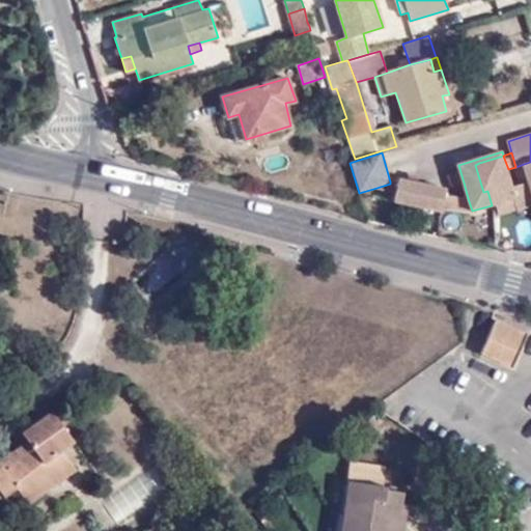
[(487,191),(492,205),(518,198),(513,186),(508,169),(503,156),(479,163),(487,191)]
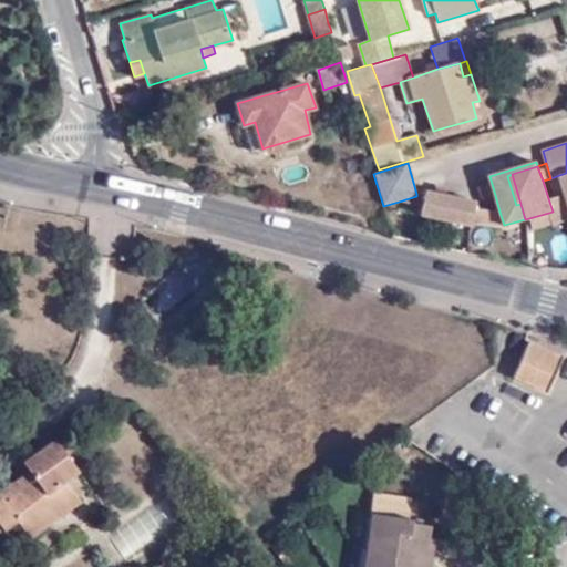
[(516,205),(521,204),(512,174),(507,176),(516,205)]
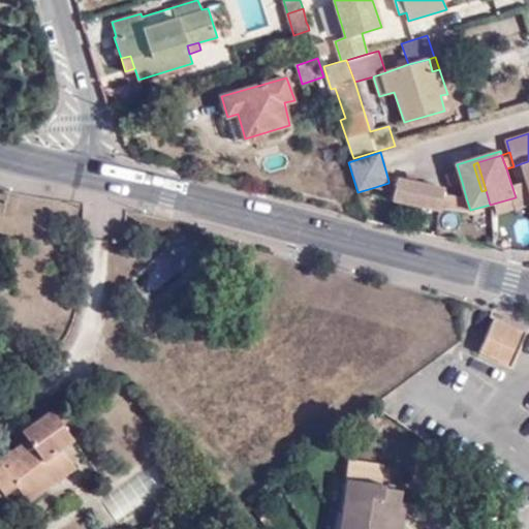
[(522,163),(514,166),(520,183),(527,181),(522,163)]
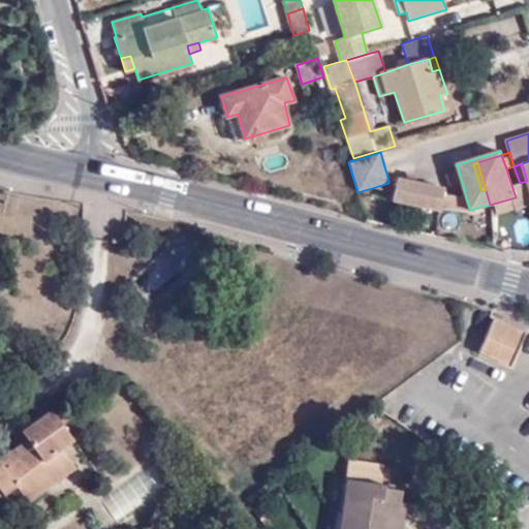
[(520,183),(514,166),(506,168),(511,185),(520,183)]
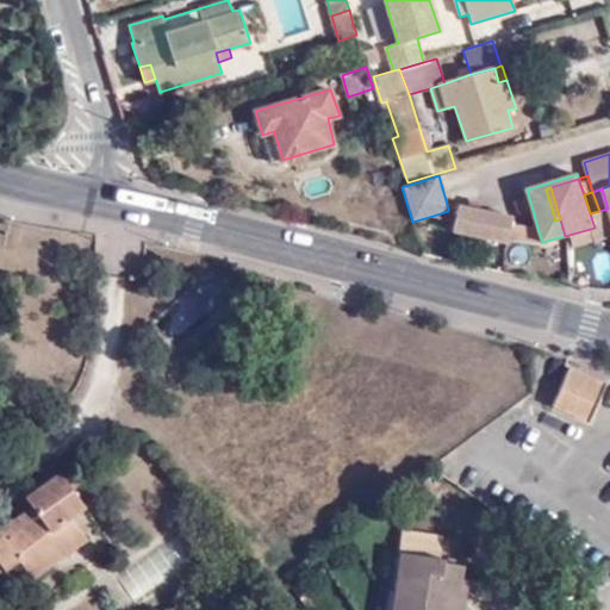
[(521,215),(533,210),(529,198),(517,200),(521,215)]
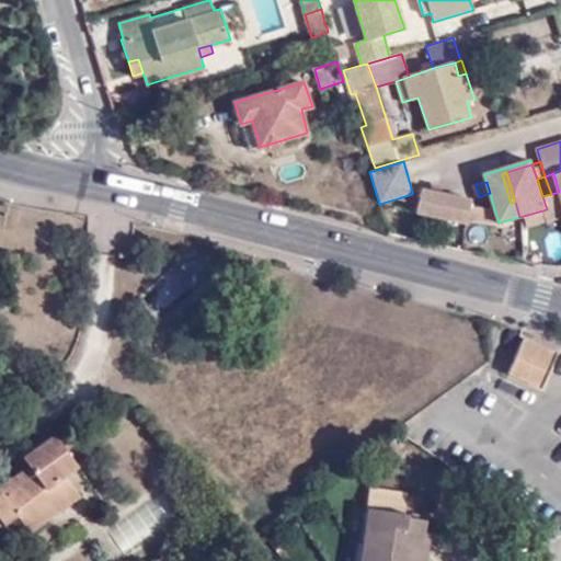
[(432,184),(431,191),(443,194),(443,186),(432,184)]
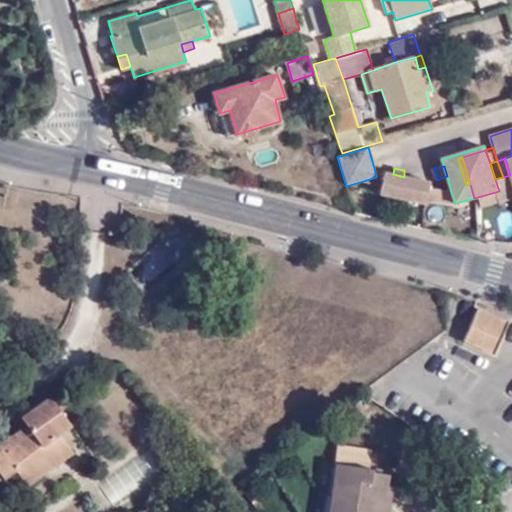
[(376,177),(360,182),(382,187),(380,194),(427,204),(428,201),(430,189),(431,183),(404,177),(393,174),(385,172),(376,175),(376,177)]
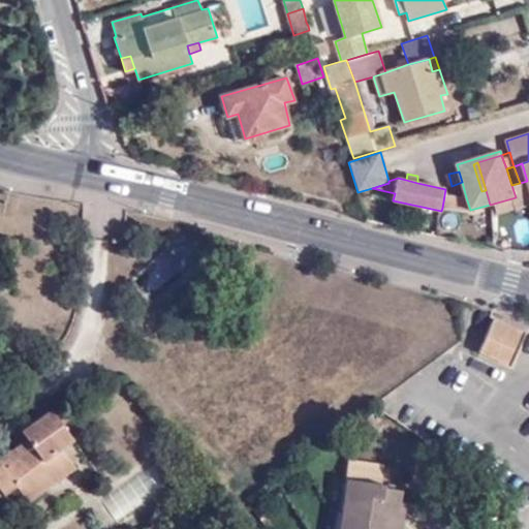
[(511,185),(516,197),(516,199),(514,199),(516,208),(528,204),(528,187),(527,181),(520,183),(511,185)]
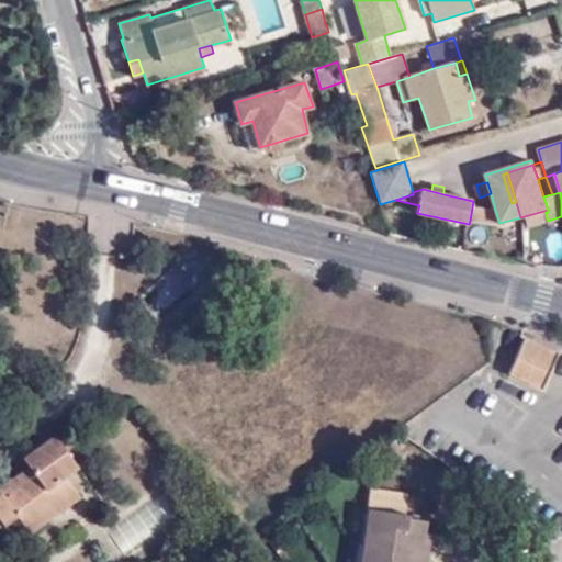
[(472,208),(470,221),(499,223),(495,210),(472,208)]
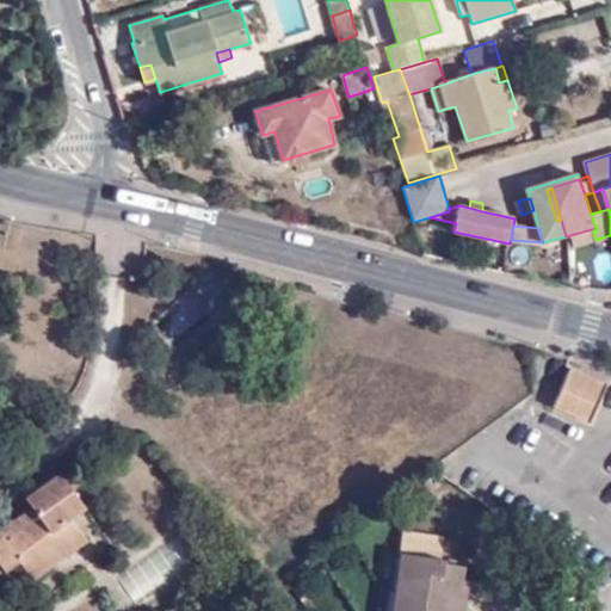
[(596,228),(566,236),(567,239),(572,236),(593,230),(596,230),(596,228)]
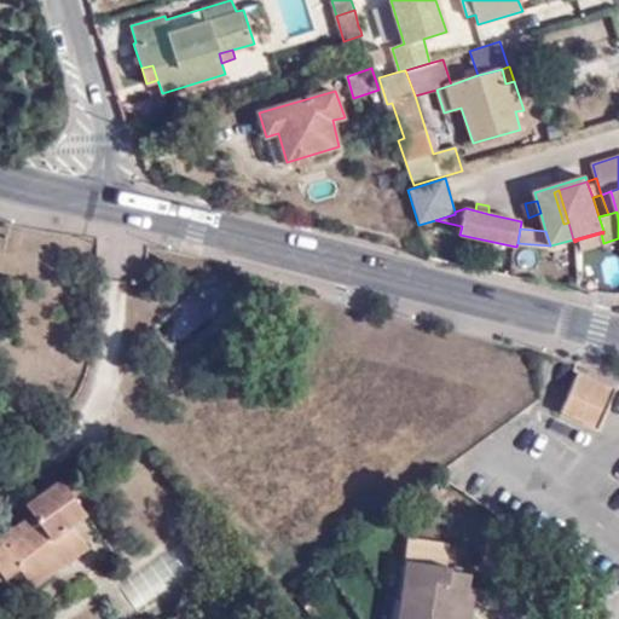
[(601,233),(579,239),(583,249),(603,243),(601,233)]
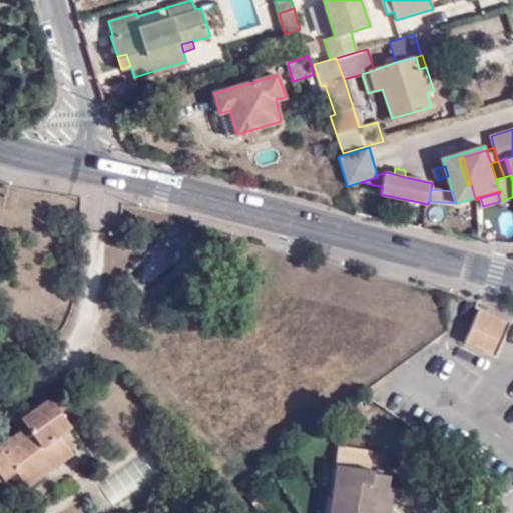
[(495,355),(508,325),(477,311),(464,342),(495,355)]
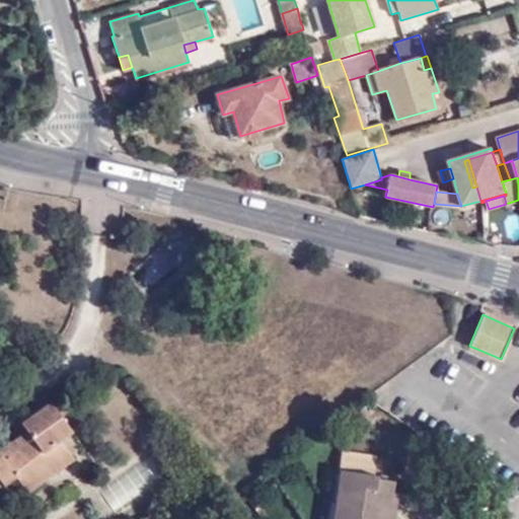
[(70,430),(62,419),(50,401),(36,411),(58,438),(70,430)]
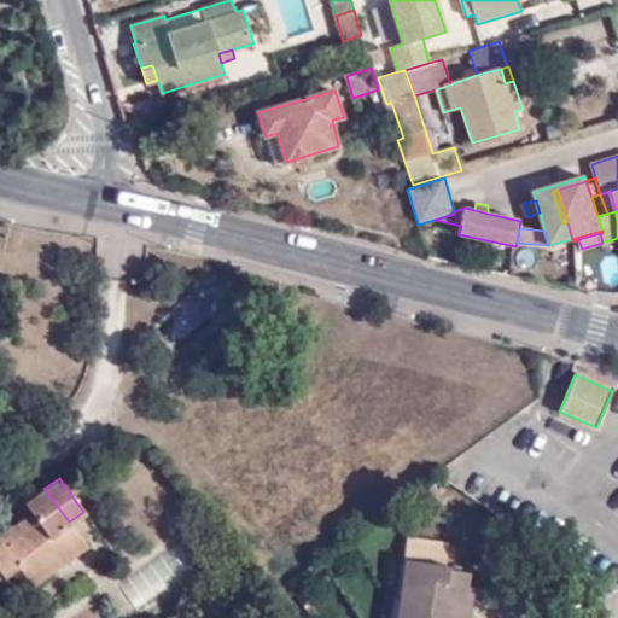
[(87,546),(69,522),(44,489),(24,502),(31,512),(35,517),(22,526),(18,522),(0,534),(0,575),(1,577),(16,567),(21,564),(17,559),(33,548),(50,572),(87,546)]
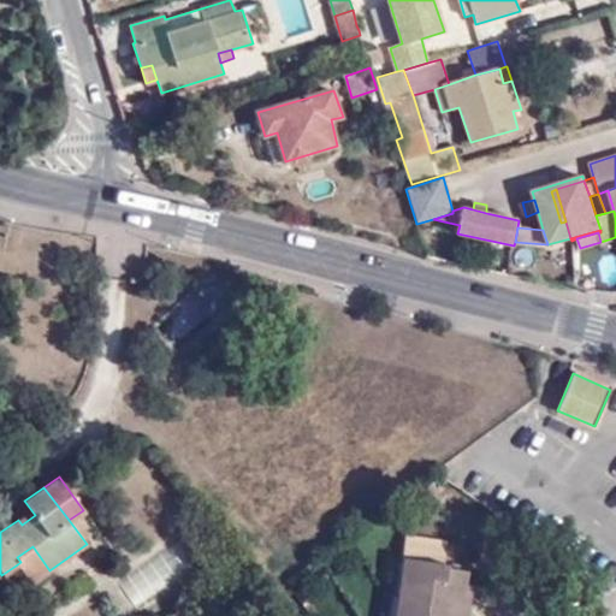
[(35,515),(31,510),(18,520),(22,525),(35,515)]
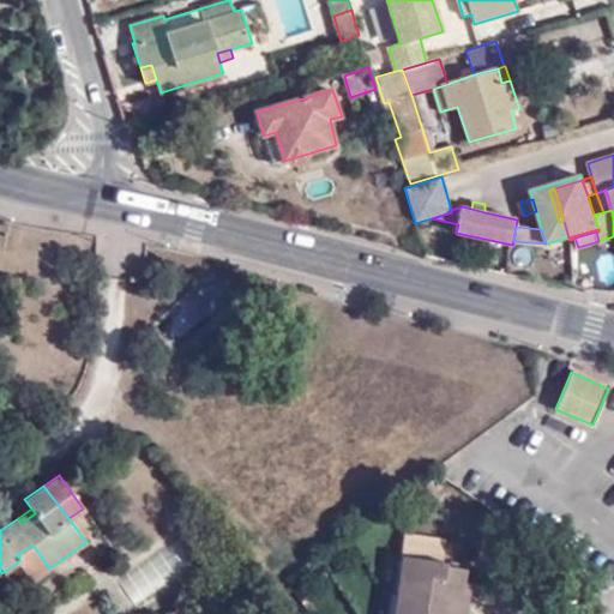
[(30,582),(49,569),(32,545),(17,555),(20,560),(16,564),(30,582)]
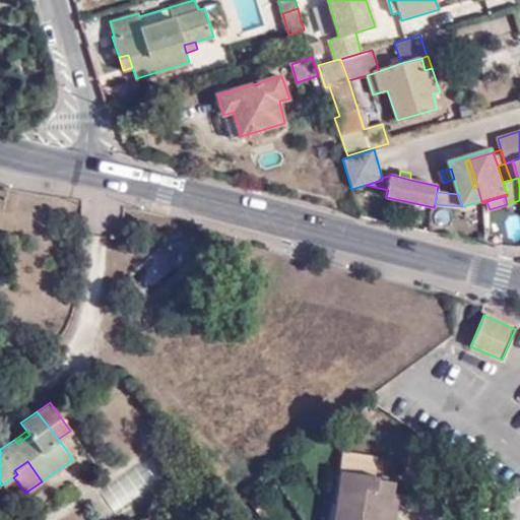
[(378,519),(380,510),(389,511),(391,500),(393,481),(377,479),(377,475),(338,469),(331,519),(378,519)]
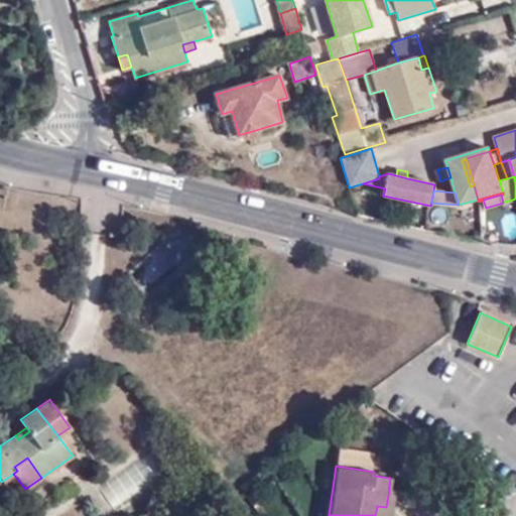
[(375,515),(390,515),(394,497),(388,496),(386,507),(377,506),(375,515)]
